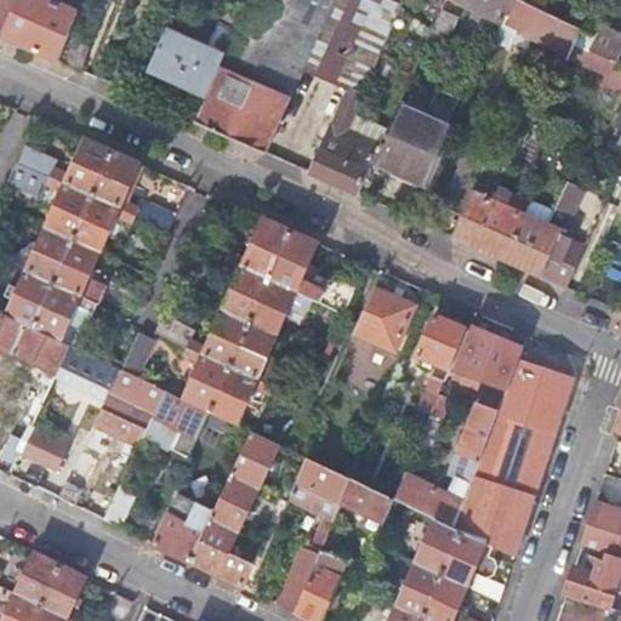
[(0,0),(0,35),(3,38),(17,0),(0,0)]
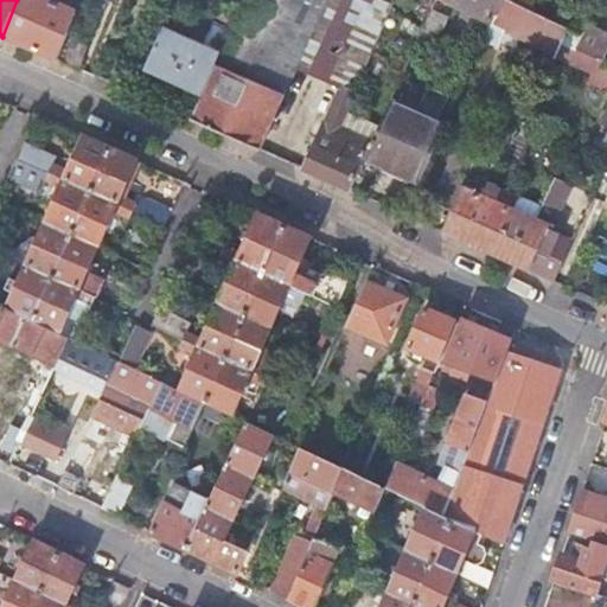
[(17,0),(2,37),(57,61),(76,13),(49,0),(17,0)]
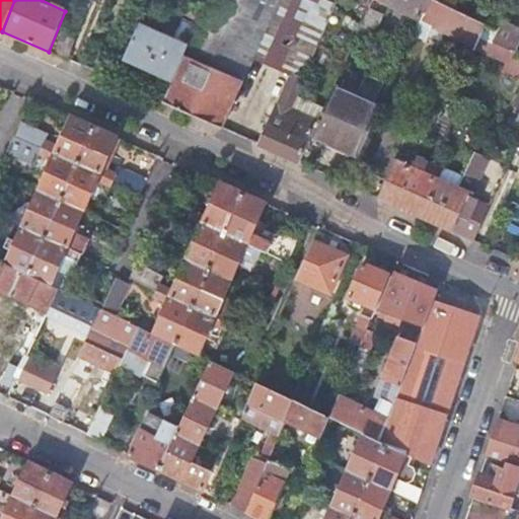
[(373,0),(210,0),(189,49),(186,56),(243,79),(278,0),(330,0),(366,16),(373,0)]
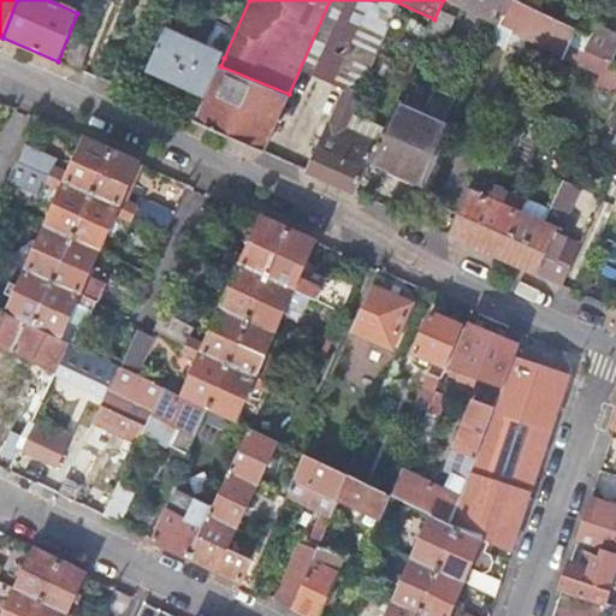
[(450,0),(499,23),(509,0),(450,0)]
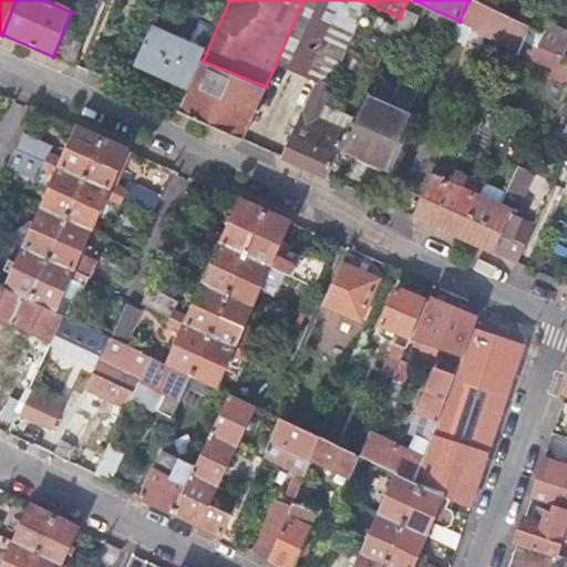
[(531,27),(495,10),(474,0),(468,0),(460,21),(452,38),(467,44),(474,31),(518,52),(531,27)]
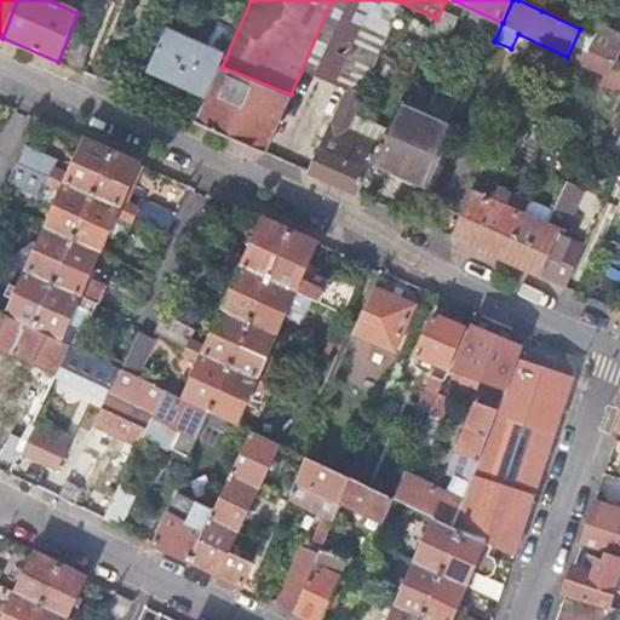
[(518,0),(541,11),(546,0),(518,0)]
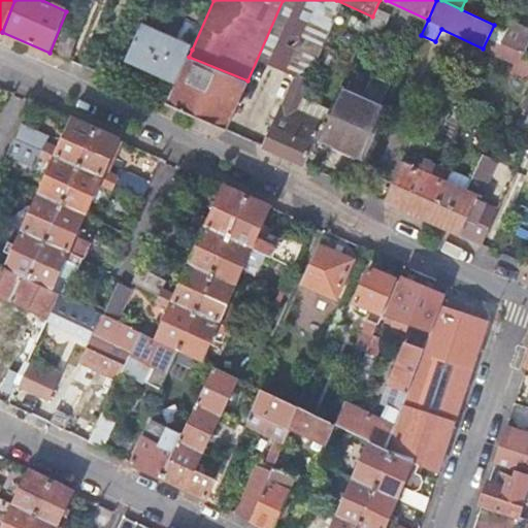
[(189,57),(192,50),(143,29),(131,60),(177,81),(189,57)]
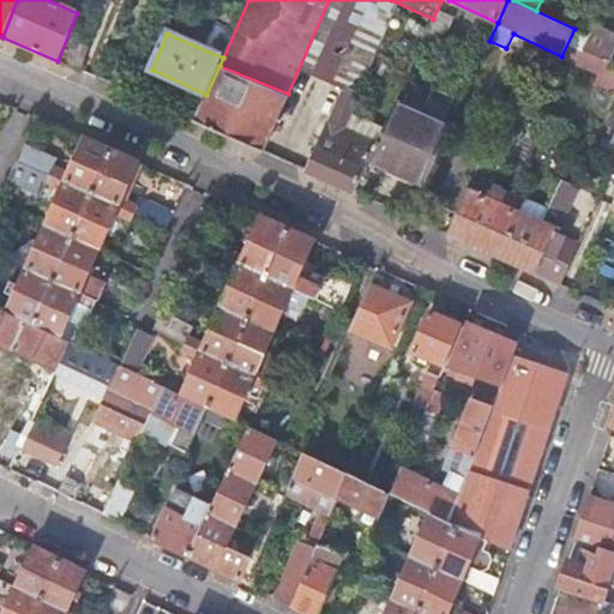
[(613,50),(613,43),(591,35),(584,49),(611,60),(613,50)]
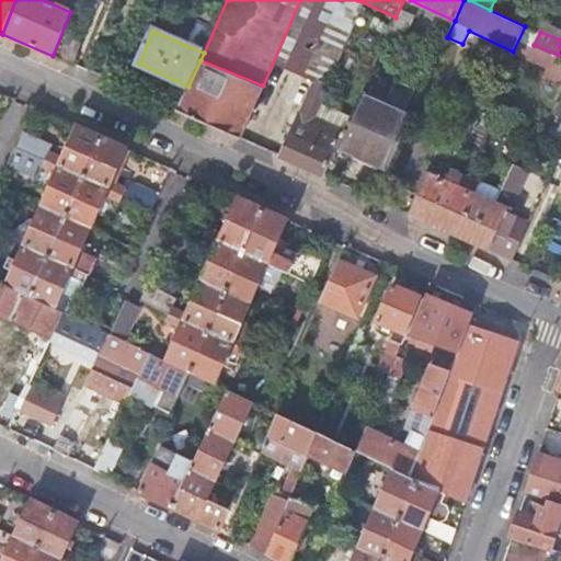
[(262,90),(201,60),(189,87),(178,111),(240,140),(262,90)]
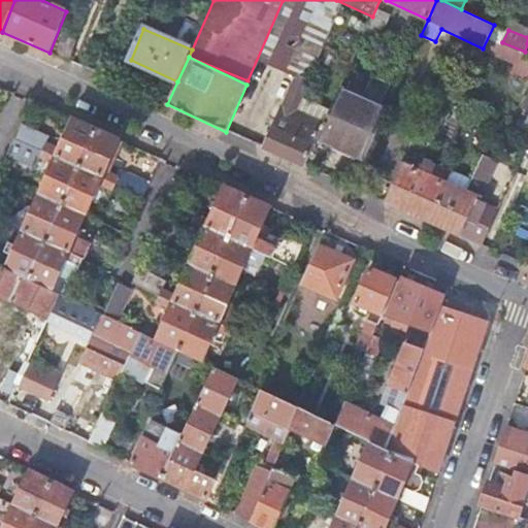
[(317,137),(366,159),(388,110),(382,107),(392,85),(374,76),(364,100),(340,90),(325,124),(323,124),(317,137)]
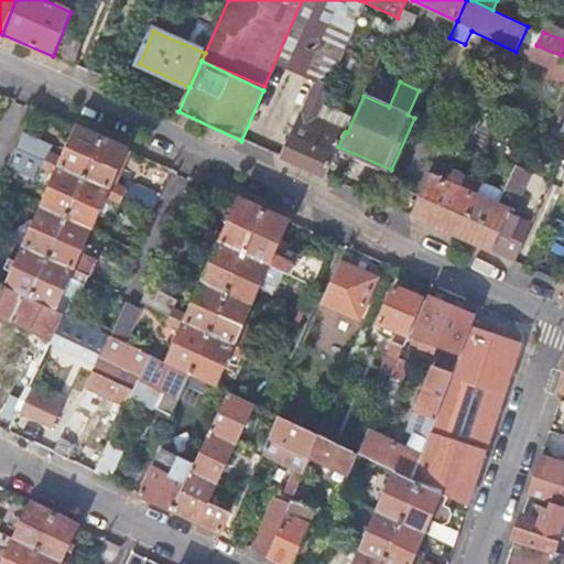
[(325,177),(338,147),(345,132),(334,127),(336,121),(320,114),(331,88),(318,83),(283,159),(325,177)]
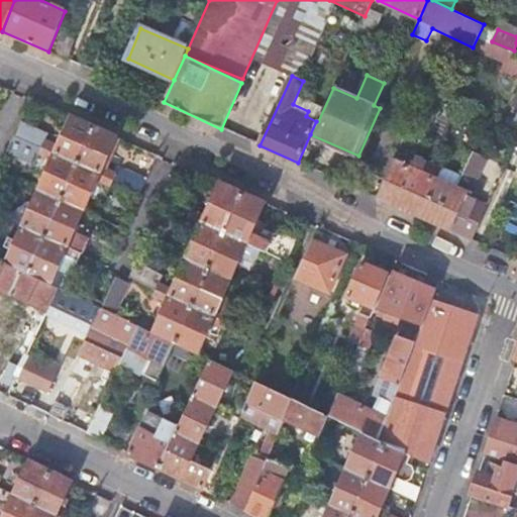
[(20,120),(14,135),(77,164),(93,127),(72,117),(59,147),(43,141),(47,132),(20,120)]
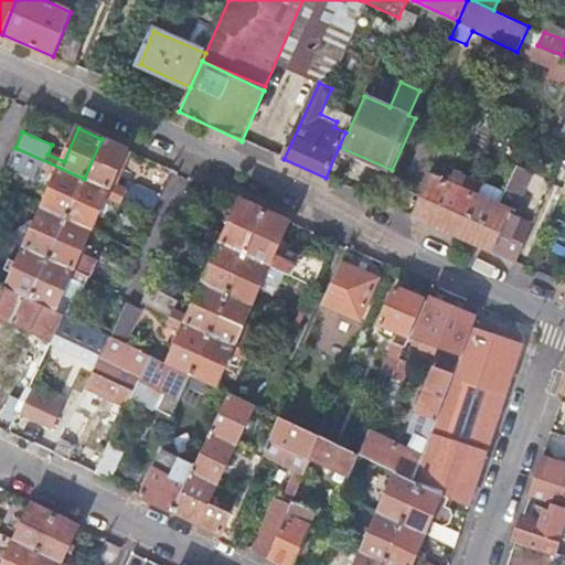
[(422,194),(445,140),(430,134),(406,187),(422,194)]
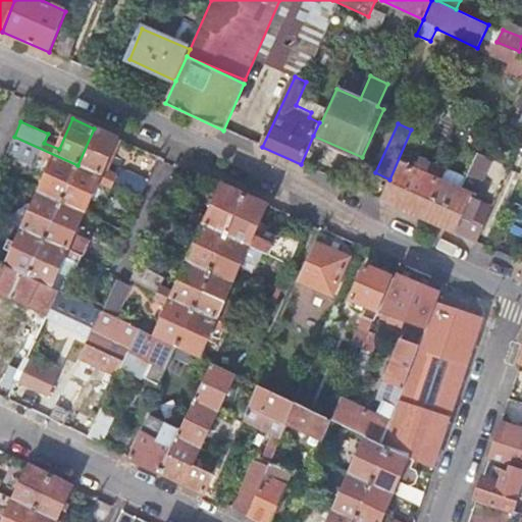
[(121,140),(94,128),(77,165),(114,181),(117,175),(108,170),(121,140)]
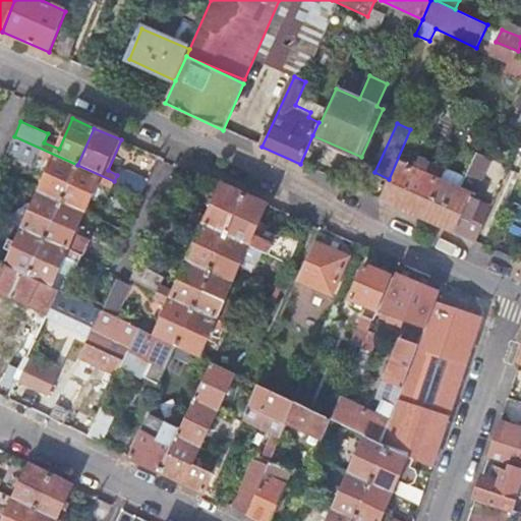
[(77,165),(14,136),(7,152),(34,164),(38,156),(53,162),(40,191),(62,201),(77,165)]
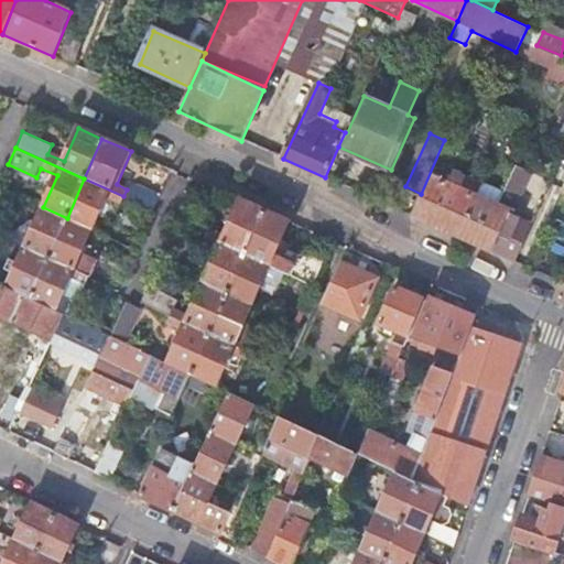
[(413,216),(516,261),(532,224),(520,218),(525,205),(518,202),(531,172),(514,164),(497,202),(463,186),(467,176),(455,170),(449,182),(432,173),(413,216)]
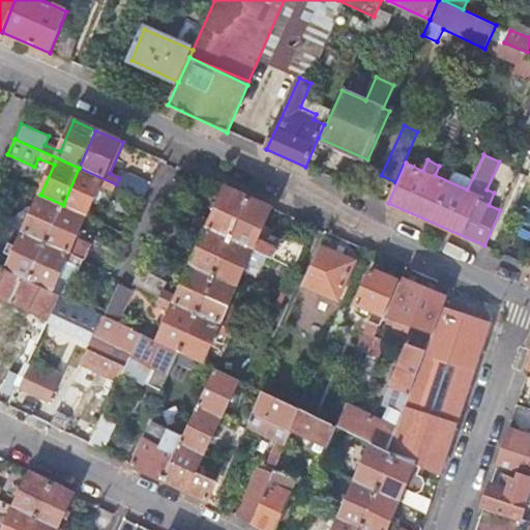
[(159,158),(151,155),(141,179),(150,181),(159,158)]
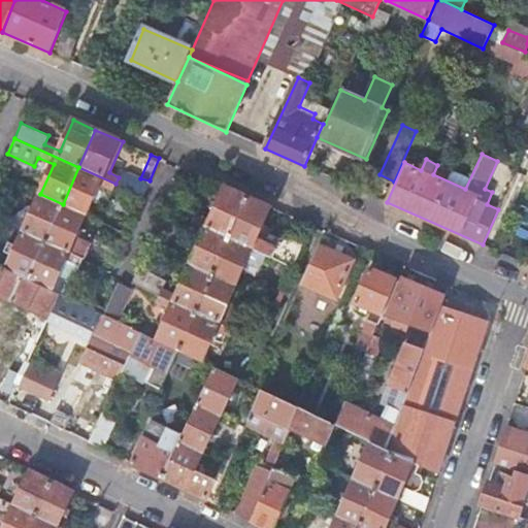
[(116,184),(78,167),(63,204),(85,215),(97,184),(112,190),(116,184)]
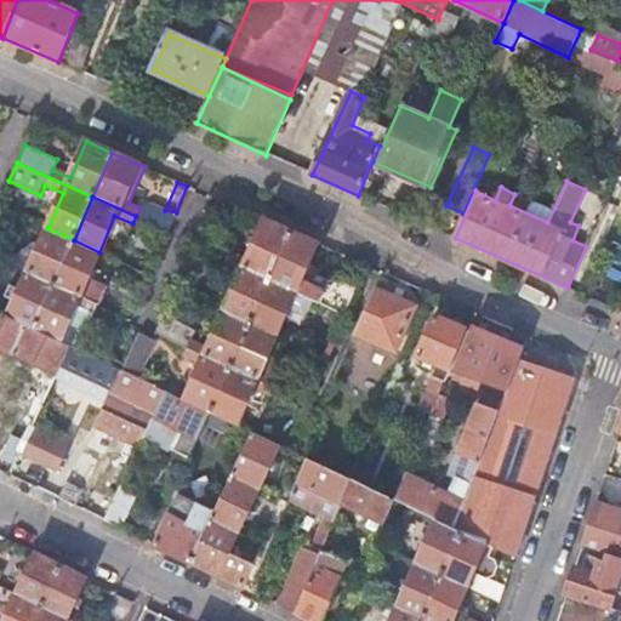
[(140,209),(136,216),(167,231),(176,212),(165,210),(142,205),(140,209)]
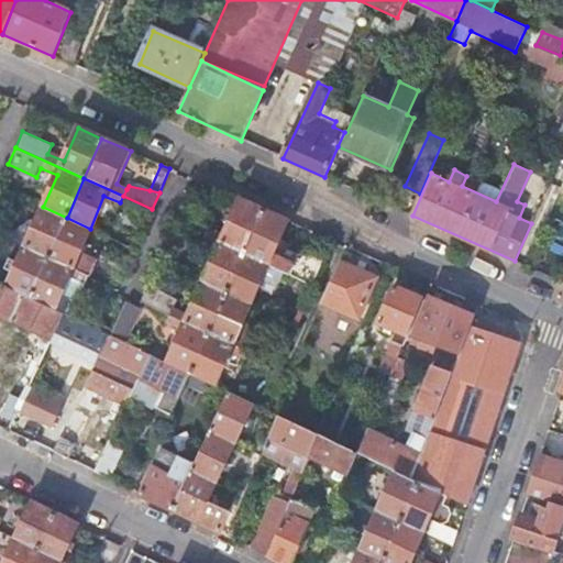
[(263,210),(240,200),(224,234),(208,228),(205,235),(244,253),(263,210)]
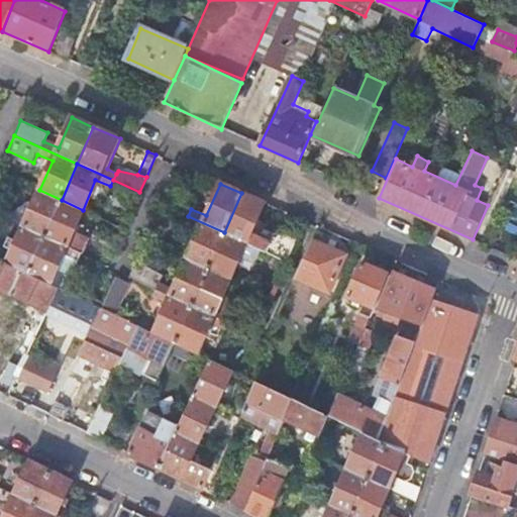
[(45,237),(62,200),(39,190),(34,203),(22,198),(8,220),(45,237)]
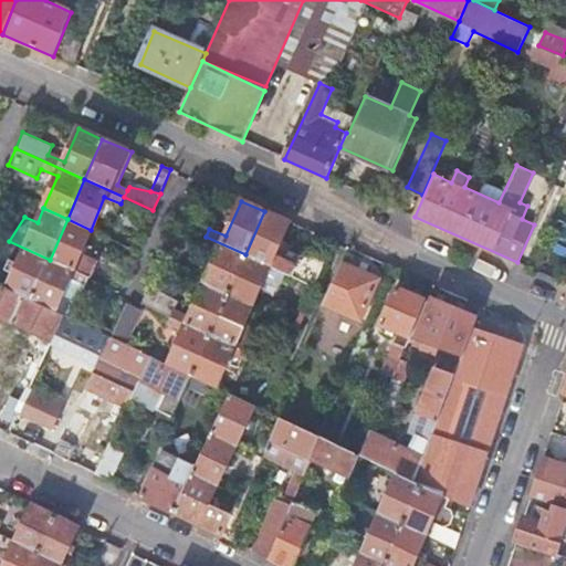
[(287,221),(264,211),(245,254),(284,272),(314,285),(325,259),(278,243),(287,221)]
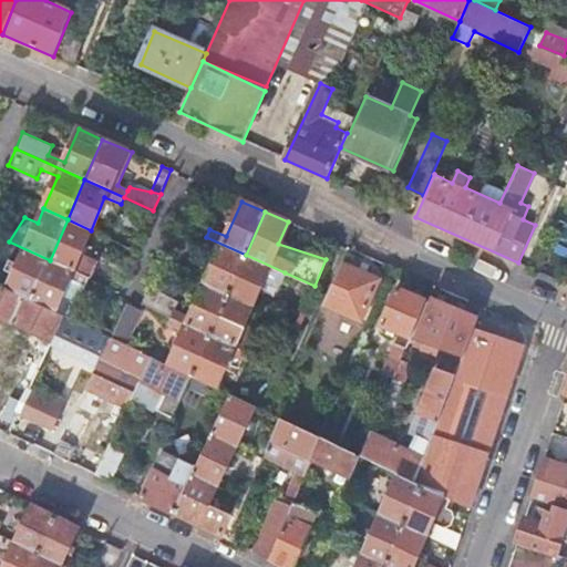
[(91,230),(68,219),(50,260),(89,278),(96,261),(80,254),(91,230)]
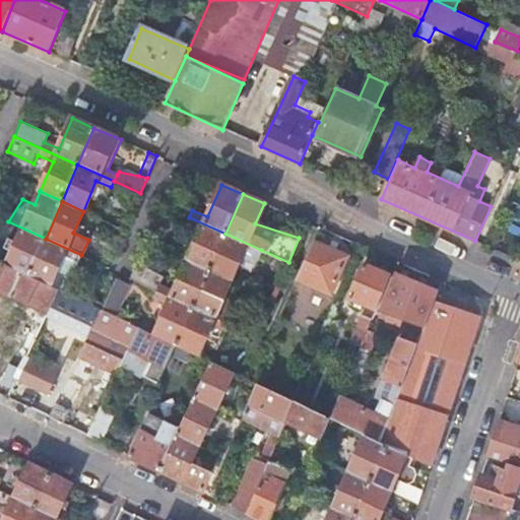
[(225,234),(189,217),(186,223),(201,231),(188,261),(209,270),(225,234)]
